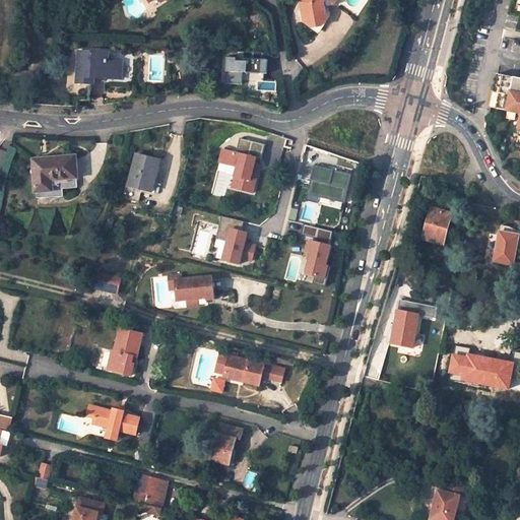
[(306,0),(308,1),(303,9),(305,19),(313,24),(322,23),(327,14),(325,3),(326,0),(329,0),(333,2),(334,0),(306,0)]
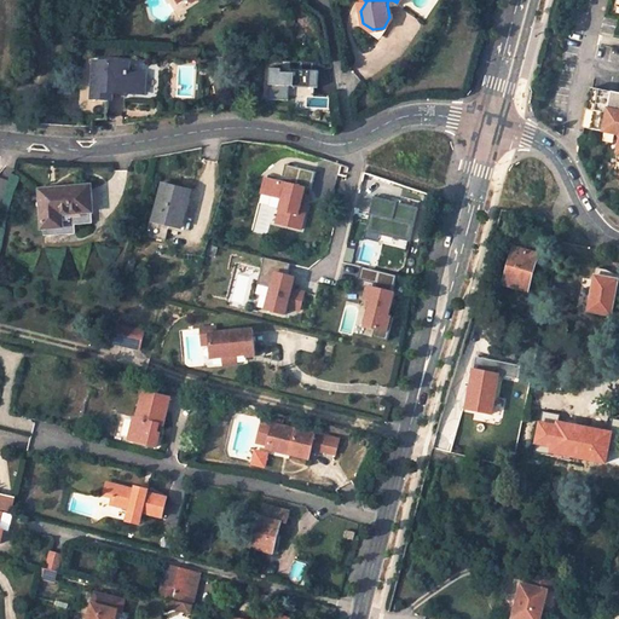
[(129,63),(93,61),(91,98),(108,99),(109,87),(114,87),(126,88),(126,92),(142,93),(143,74),(128,73),(129,63)]
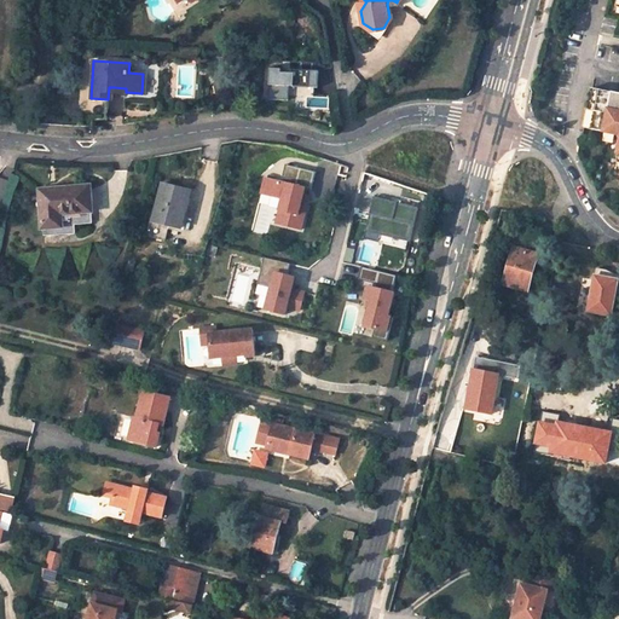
[(316,70),(270,68),(268,99),(288,100),(289,86),(314,87),(316,70)]
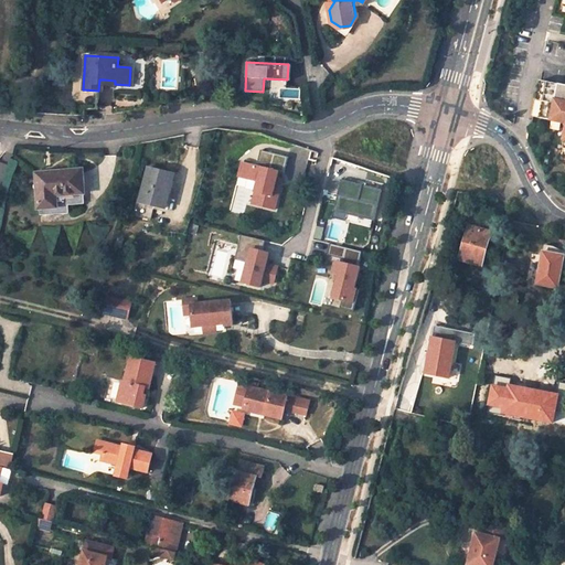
[(564,84),(540,78),(532,115),(536,116),(564,120),(564,146),(563,155),(564,155),(564,84)]
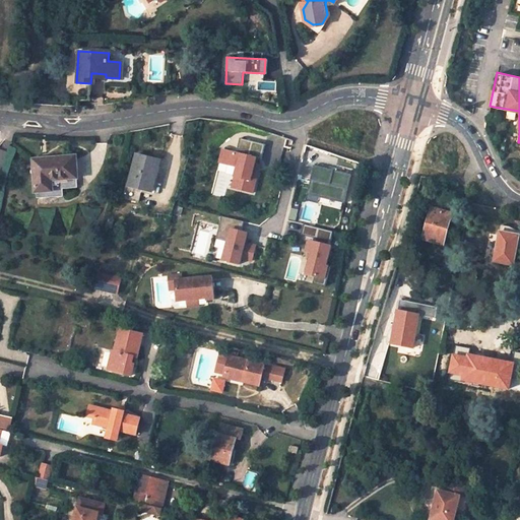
[(265,144),(240,138),(237,152),(223,149),(220,163),(238,168),(233,188),(254,193),(261,165),(256,164),(257,158),(262,159),(265,144)]
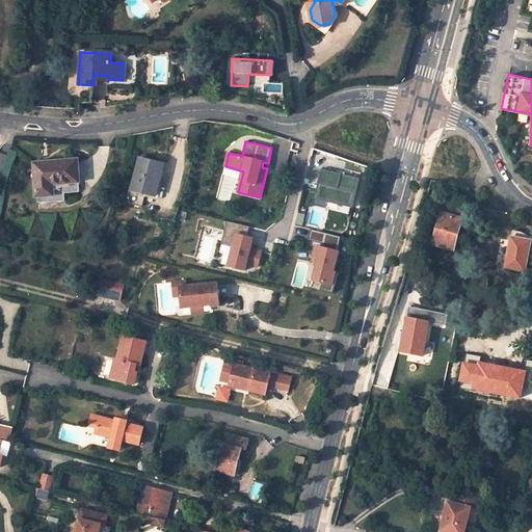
[(163,165),(139,159),(131,189),(128,189),(125,203),(140,207),(143,193),(155,195),(163,165)]
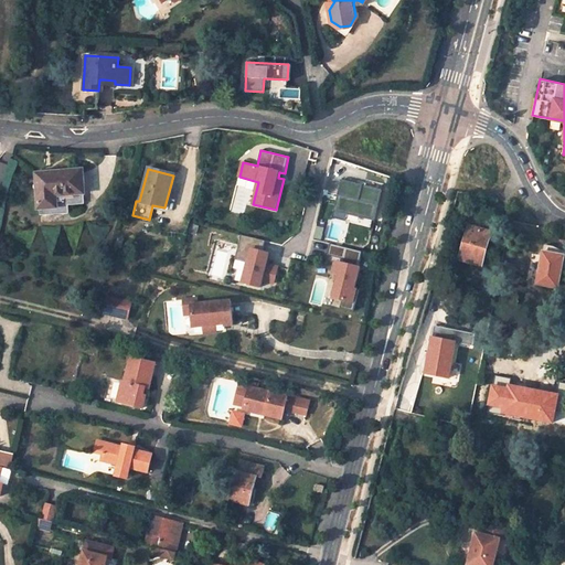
[(83,171),(36,174),(39,209),(57,208),(56,196),(84,194),(83,171)]
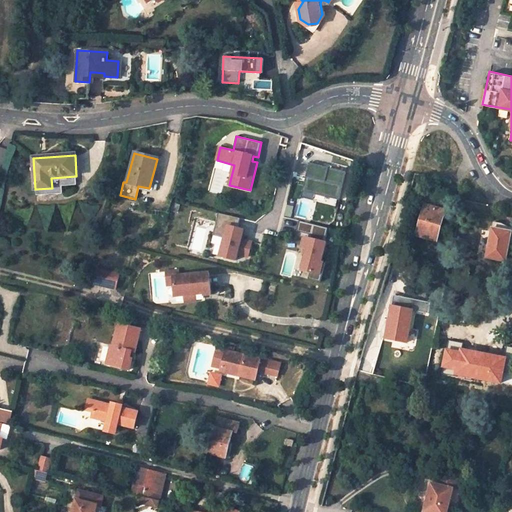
[(346,175),(309,164),(299,198),(308,200),(309,194),(338,203),(346,175)]
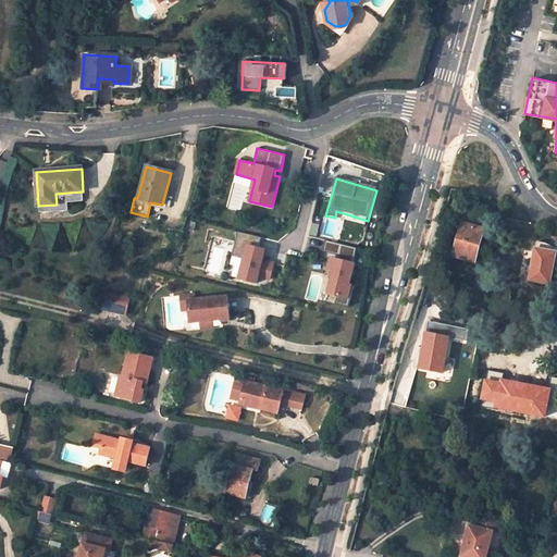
[(84,202),(83,192),(56,194),(57,205),(69,203),(84,202)]
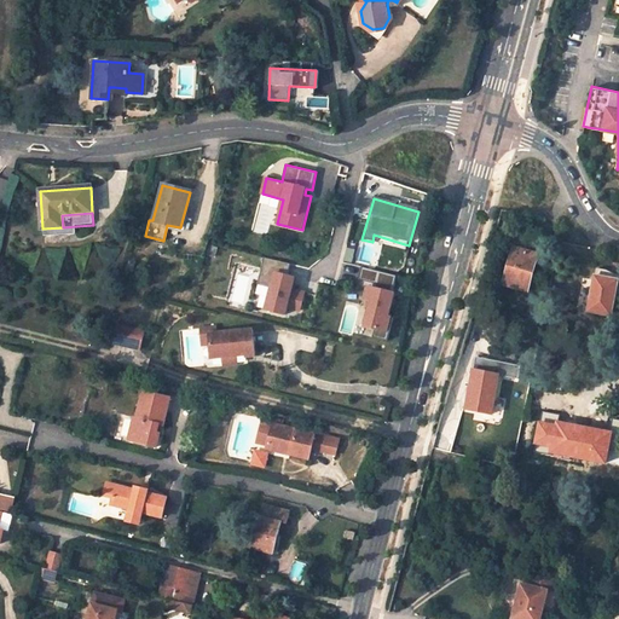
[(42,229),(44,238),(76,235),(76,226),(63,227),(42,229)]
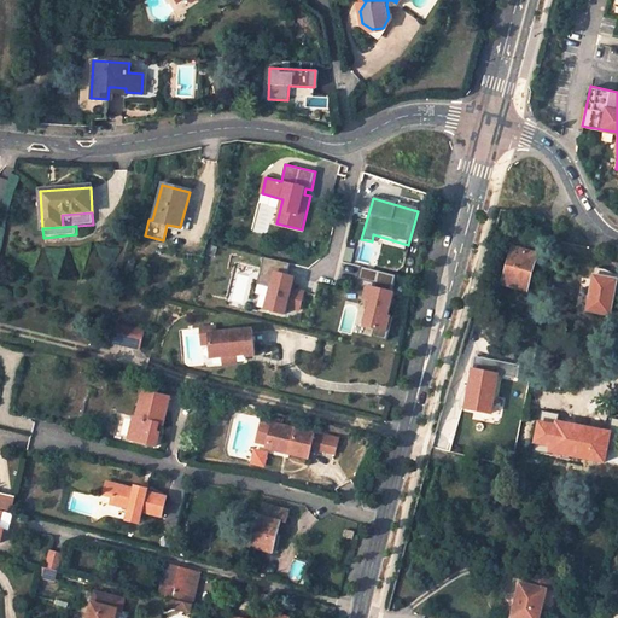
[(528,291),(537,254),(513,248),(502,285),(528,291)]
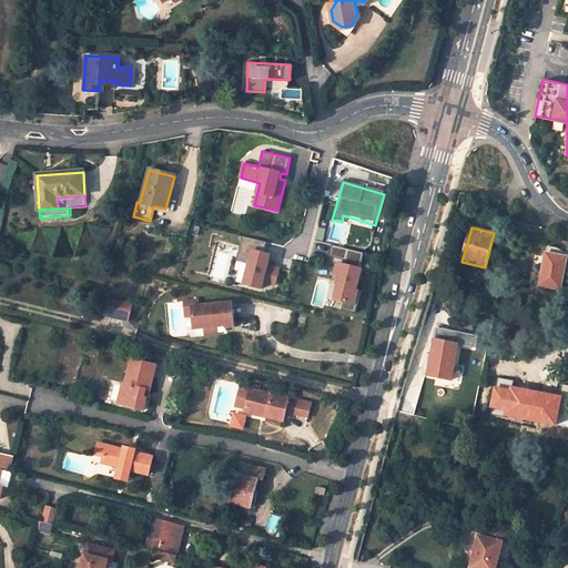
[(266,242),(243,236),(236,260),(250,263),(244,284),(262,288),(264,282),(275,285),(280,269),(267,265),(271,254),(264,253),(266,242)]
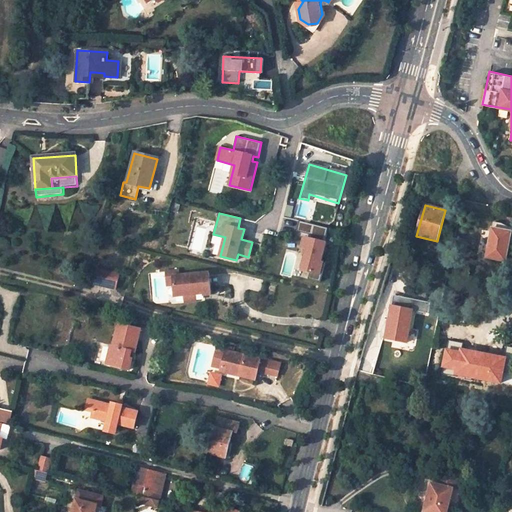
[(112,218),(107,216),(102,230),(108,231),(112,218)]
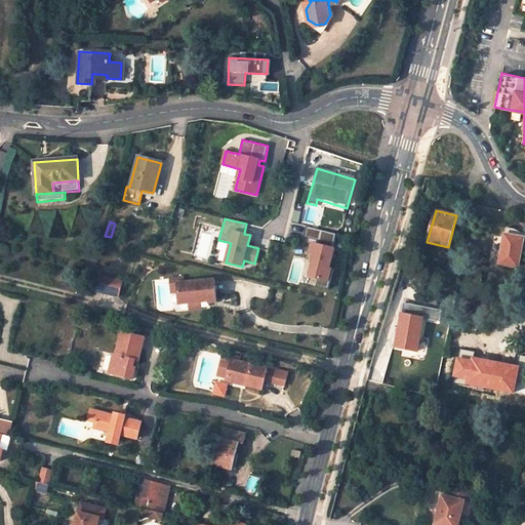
[(336,234),(307,226),(305,237),(319,240),(318,244),(314,243),(311,254),(318,255),(316,265),(313,264),(310,276),(319,279),(317,286),(329,289),(333,269),(330,268),(334,248),(333,248),(336,234)]
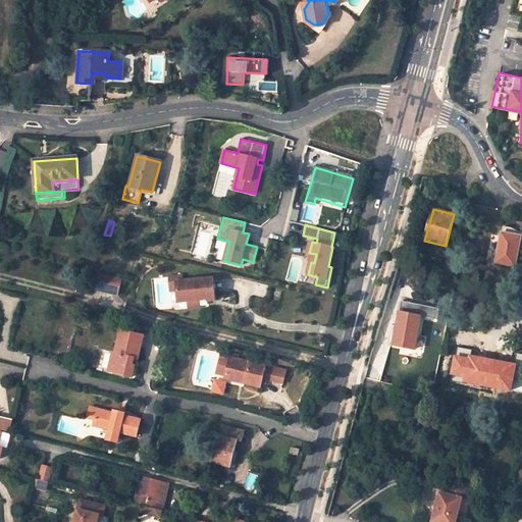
[(511,227),(504,226),(497,262),(515,266),(521,237),(509,235),(511,227)]
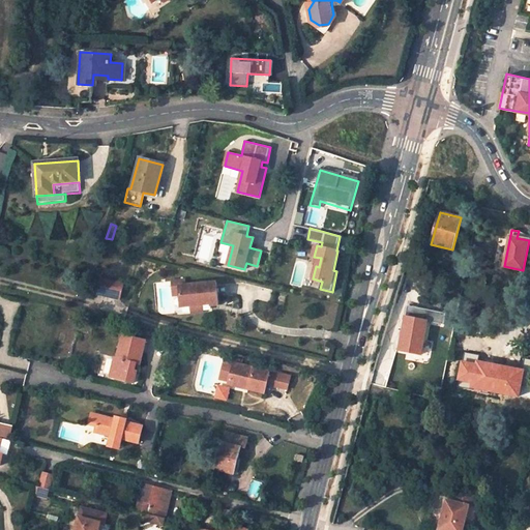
[(119,300),(123,284),(99,277),(95,294),(119,300)]
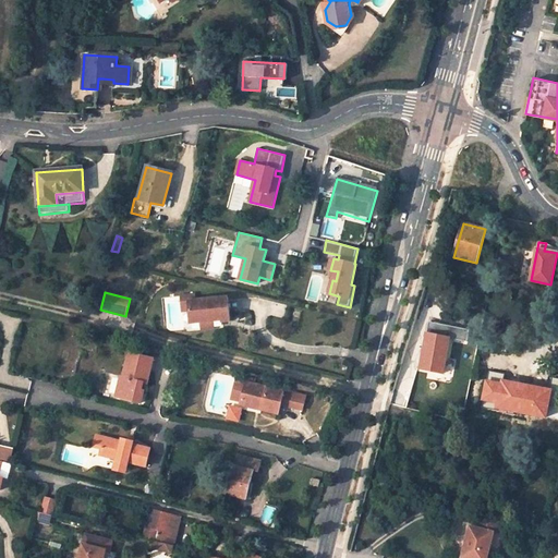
[(227,296),(189,301),(191,322),(220,318),(221,320),(228,319),(227,296)]
